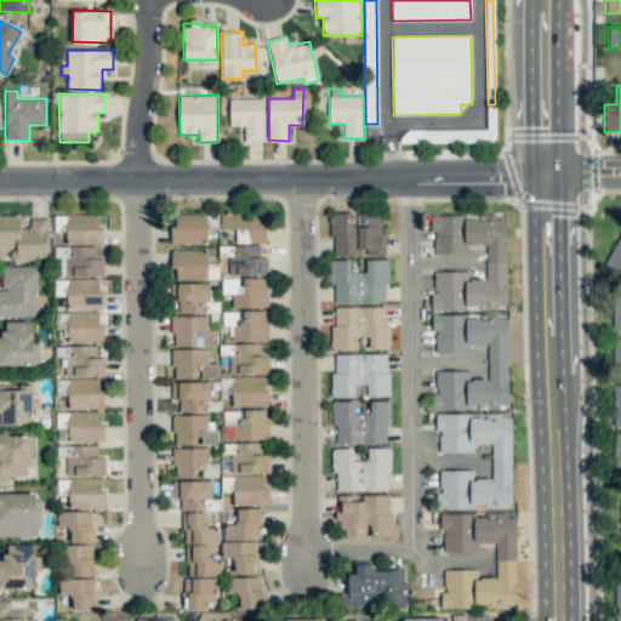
[(229,126),(244,125),(244,141),(265,141),(265,98),(229,98),(229,126)]
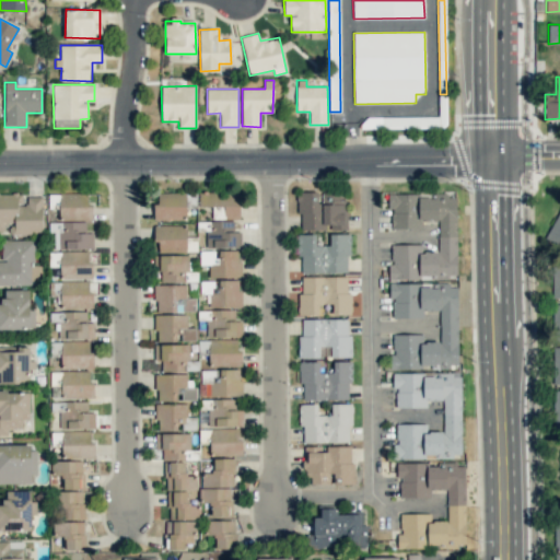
[(300,230),(324,230),(324,229),(347,229),(346,195),(319,196),(319,191),(299,193),(300,230)]
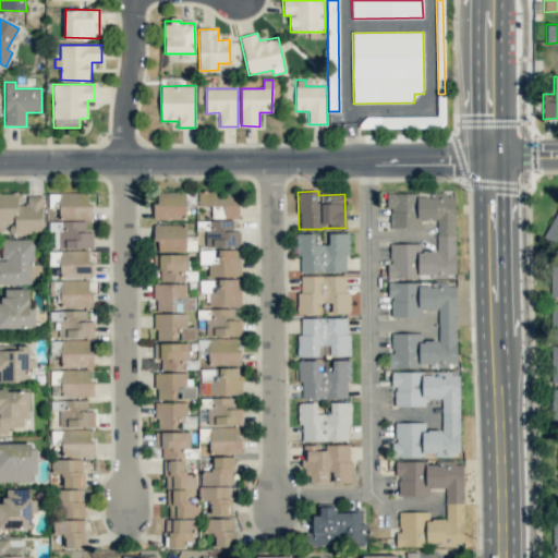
[(43,196),(25,195),(25,193),(0,192),(0,230),(10,231),(10,233),(43,233),(43,196)]
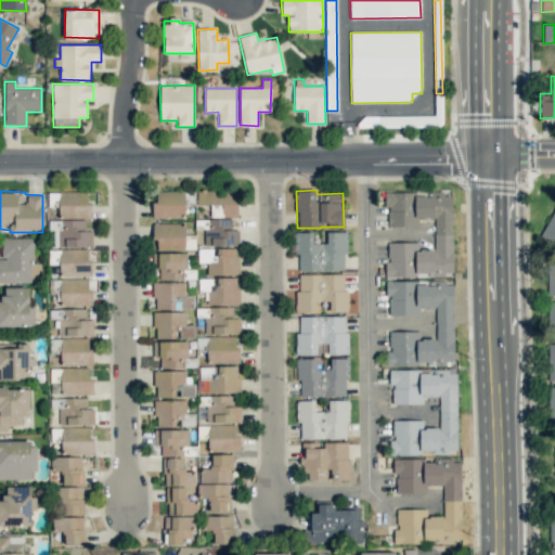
[(87,191),(59,192),(59,218),(91,218),(90,206),(87,206),(87,191)]
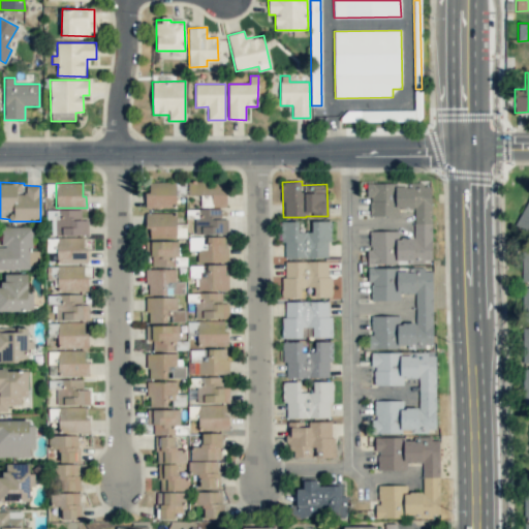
[(176,182),(149,182),(149,191),(145,191),(146,208),(176,208),(176,182)]
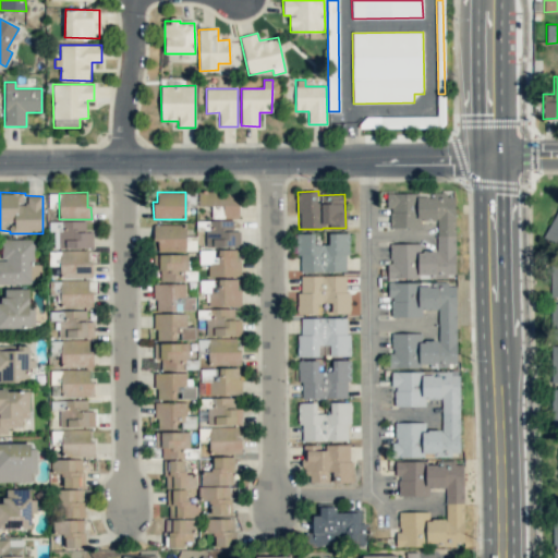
[(239,218),(239,192),(198,192),(198,206),(211,206),(211,218),(239,218)]
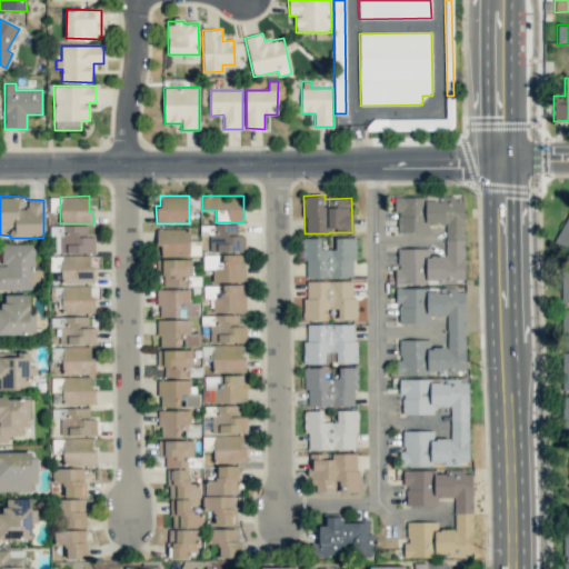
[(396,285),(465,283),(463,196),(395,197),(395,211),(398,211),(398,232),(429,232),(429,225),(446,225),(446,256),(429,256),(429,248),(398,248),(398,269),(396,269),(396,285)]
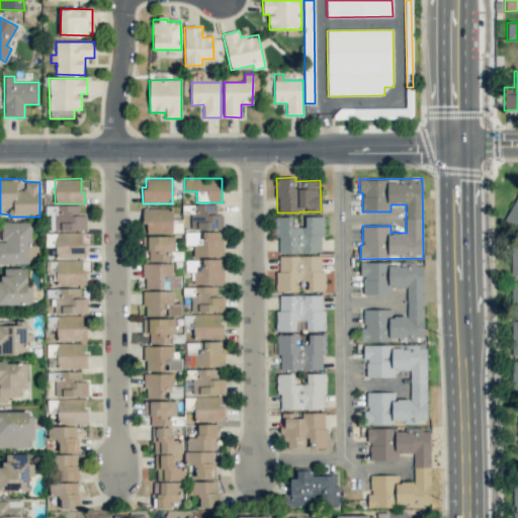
[(517,192),(505,220),(517,226),(517,192)]
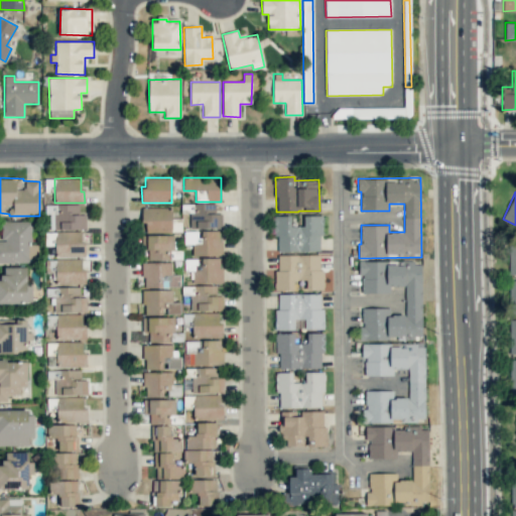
[(79,205),(48,205),(48,230),(86,229),(86,214),(79,214),(79,205)]
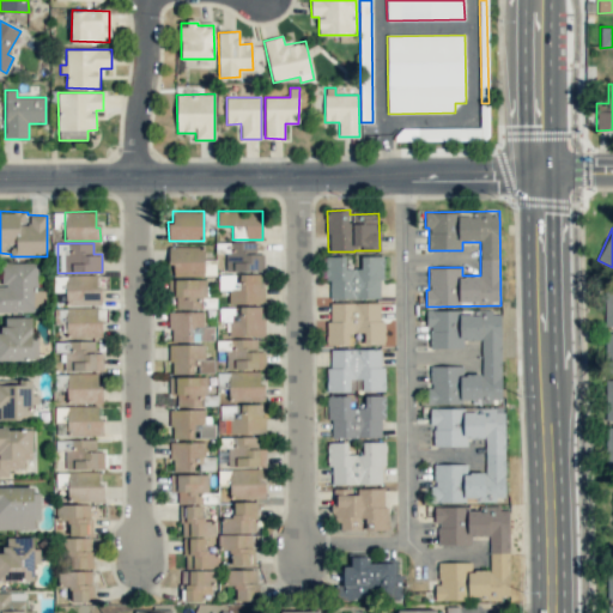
[(170,275),(205,275),(204,247),(170,247),(170,275)]
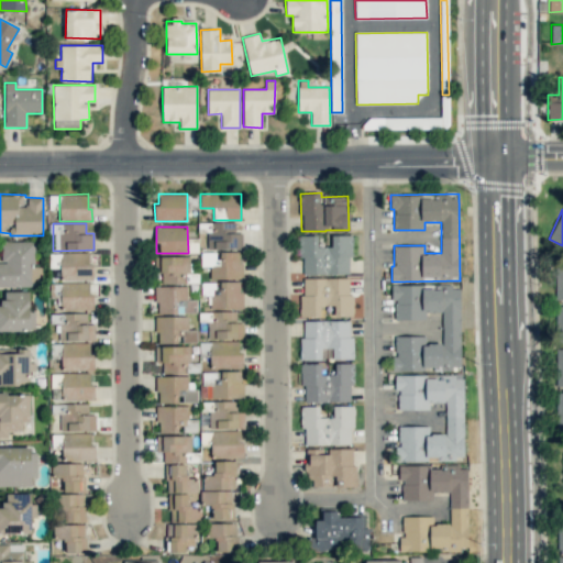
[(300,274),(351,274),(351,235),(331,235),(331,246),(318,247),(318,235),(300,235),(300,274)]
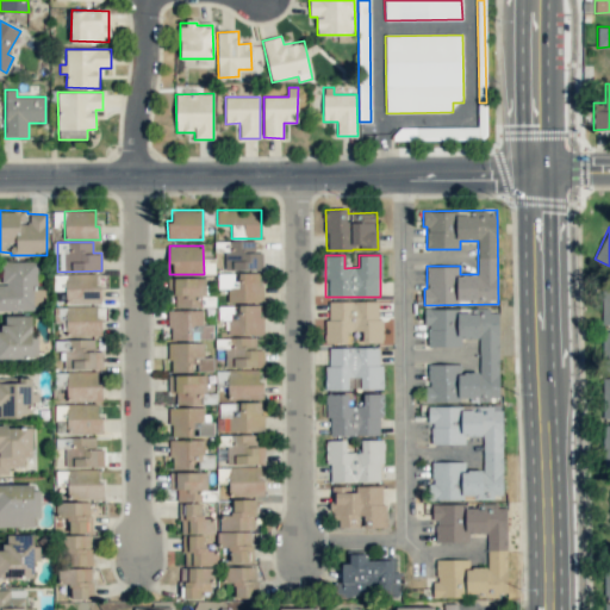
[(1,262),(2,285),(0,284),(0,310),(36,310),(35,261),(1,262)]
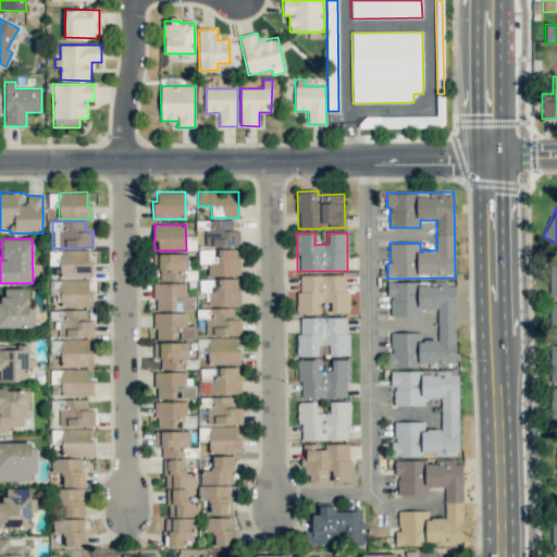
[(93,249),(59,250),(60,277),(93,276),(93,249)]
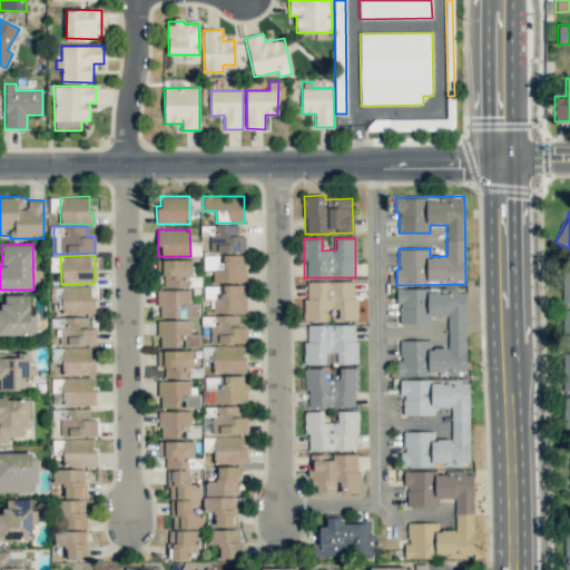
[(213,283),(245,282),(244,255),(204,256),(204,269),(213,269),(213,283)]
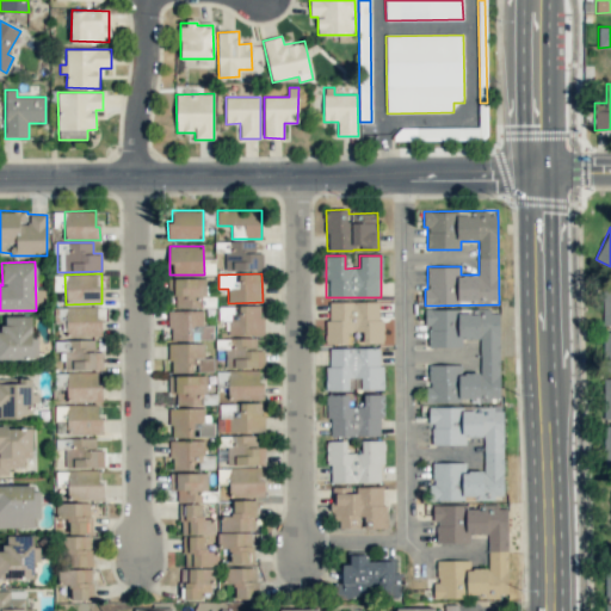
[(176,308),(202,308),(202,298),(205,298),(205,278),(167,279),(167,295),(174,295),(176,308)]
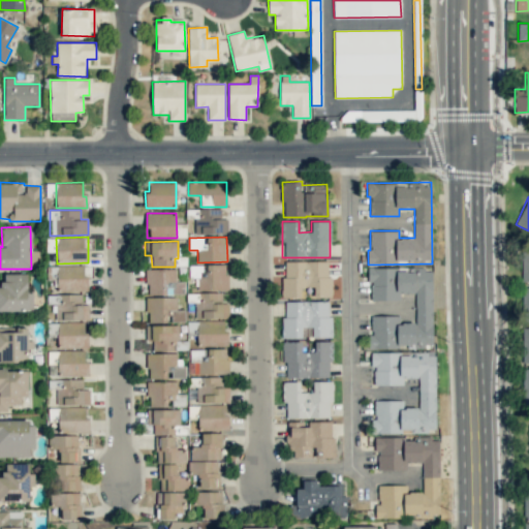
[(38,251),(30,251),(30,269),(39,269),(38,251)]
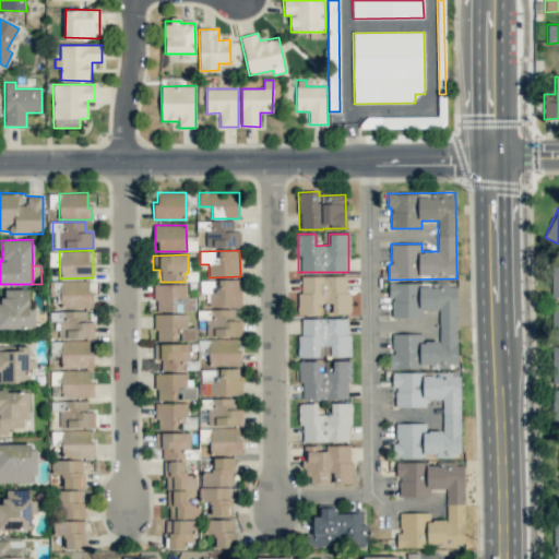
[(299,276),(299,314),(319,314),(318,304),(332,304),(332,314),(351,314),(351,292),(346,292),(346,276),(299,276)]
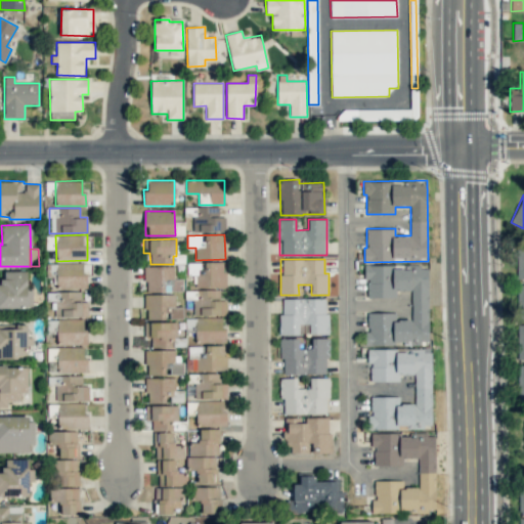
[(83,262),(56,263),(56,289),(87,288),(87,274),(83,274),(83,262)]
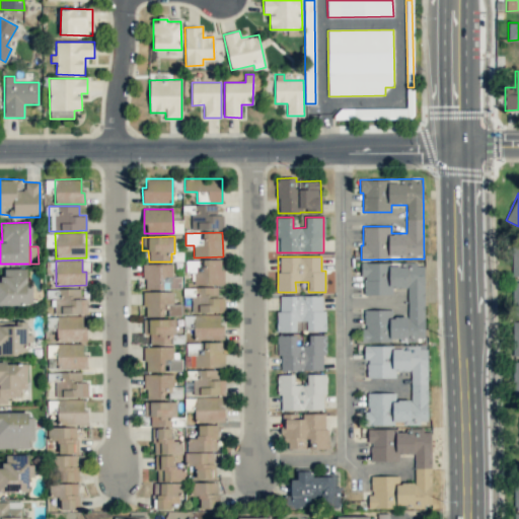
[(143,264),(143,289),(181,288),(180,276),(172,277),(172,264),(143,264)]
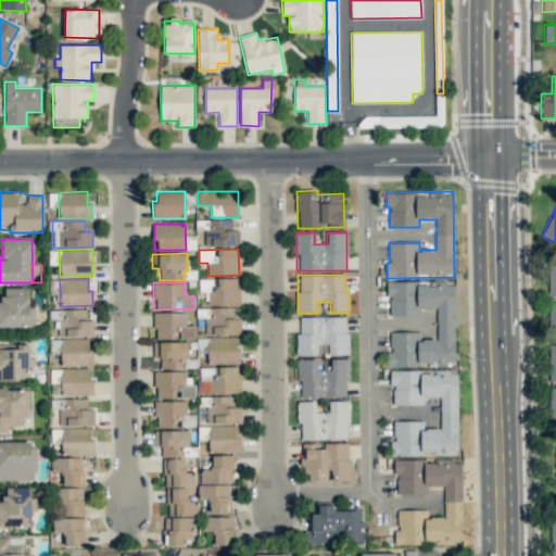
[(387,365),(455,365),(455,282),(387,282),(387,295),(390,295),(390,316),(419,316),(419,308),(437,308),(437,339),(420,339),(420,331),(390,331),(390,353),(387,353),(387,365)]
